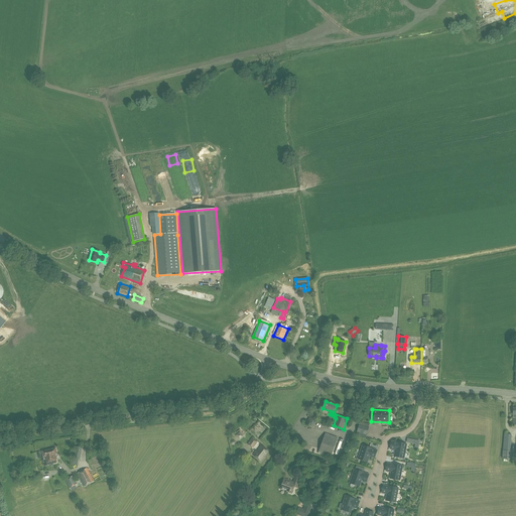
[(306,423),(313,426),(316,416),(310,414),(306,423)]
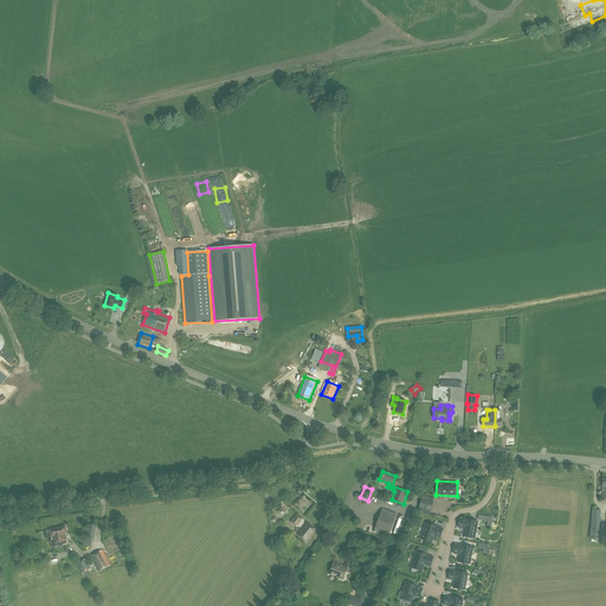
[(431,510),(433,502),(421,498),(419,508),(431,510)]
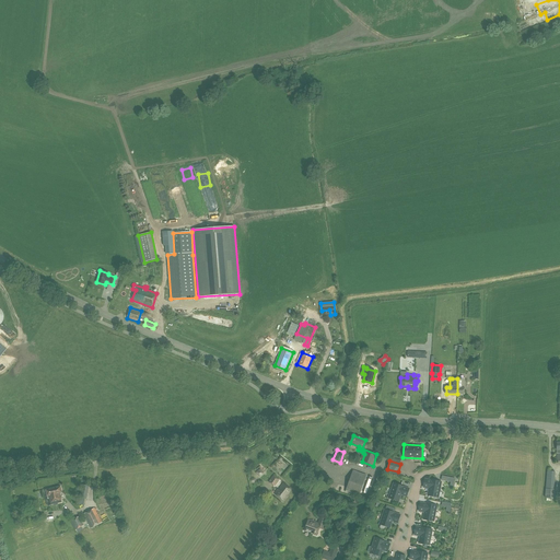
[(255,471),(260,477),(266,471),(260,466),(255,471)]
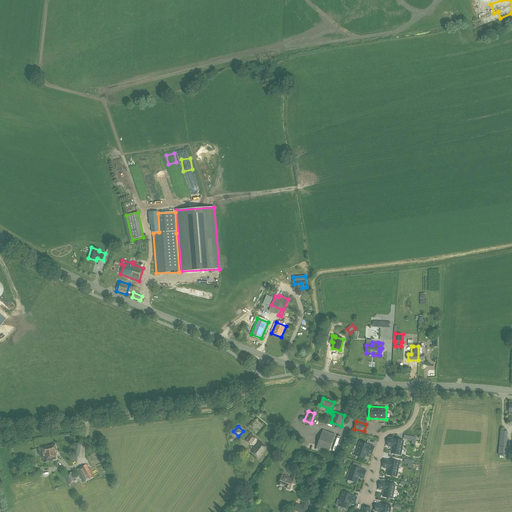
[(316,450),(328,454),(335,435),(323,430),(316,450)]
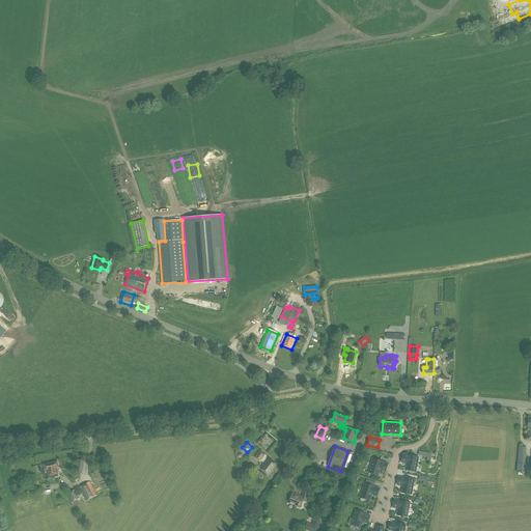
[(516,475),(524,476),(525,473),(526,473),(527,464),(524,464),(525,447),(519,447),(516,475)]
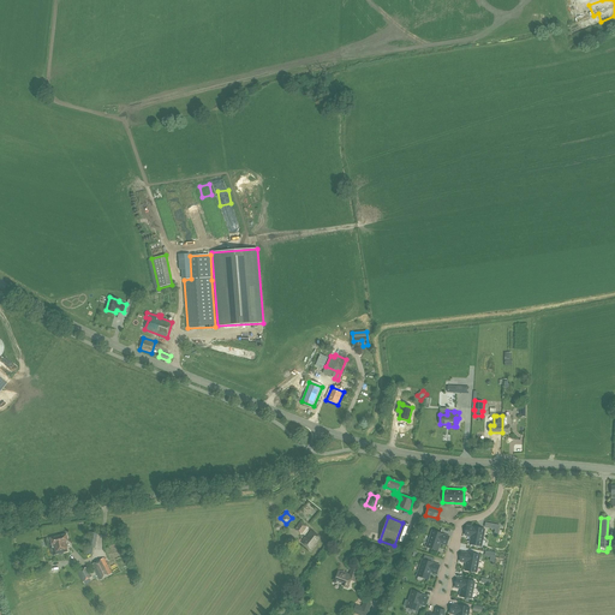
[(296,530),(302,535),(308,526),(300,521),(296,530)]
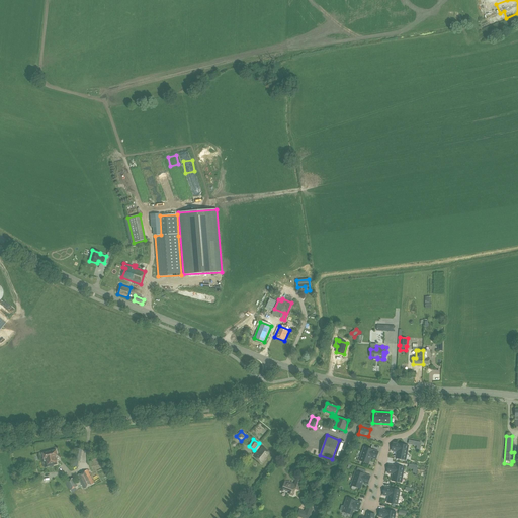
[(392,450),(397,451),(396,458),(406,460),(408,446),(399,444),(394,443),(392,450)]
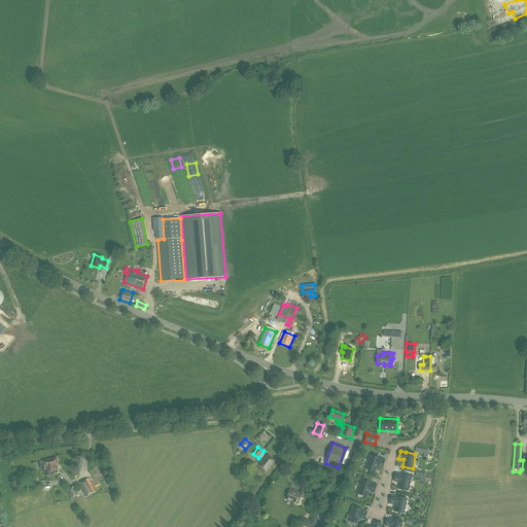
[(258,464),(266,470),(274,461),(267,455),(262,460),(261,460),(258,464)]
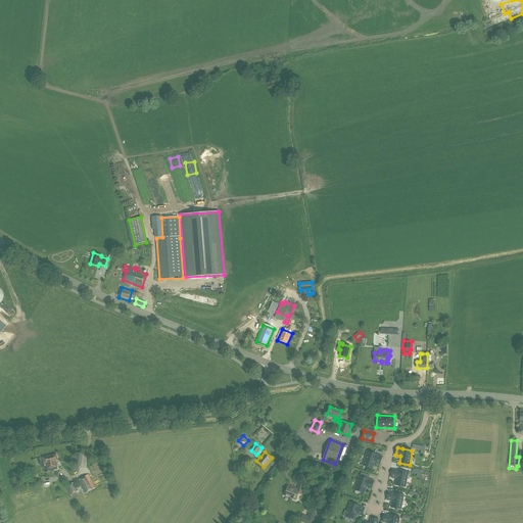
[(377,455),(368,452),(363,465),(373,468),(375,462),(380,464),(382,457),(377,455)]
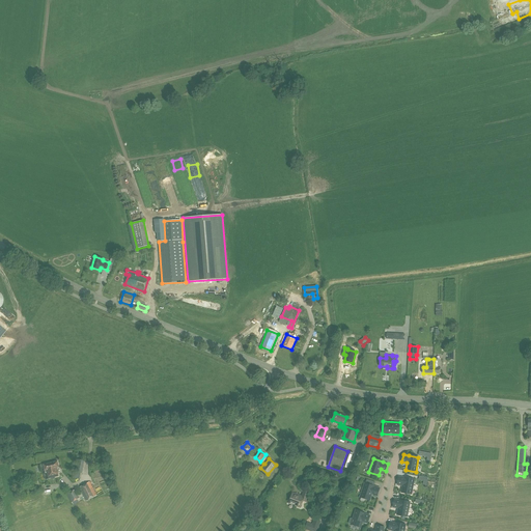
[(43,471),(46,479),(52,478),(52,479),(55,479),(55,477),(59,476),(57,468),(59,467),(57,462),(44,465),(45,471),(43,471)]
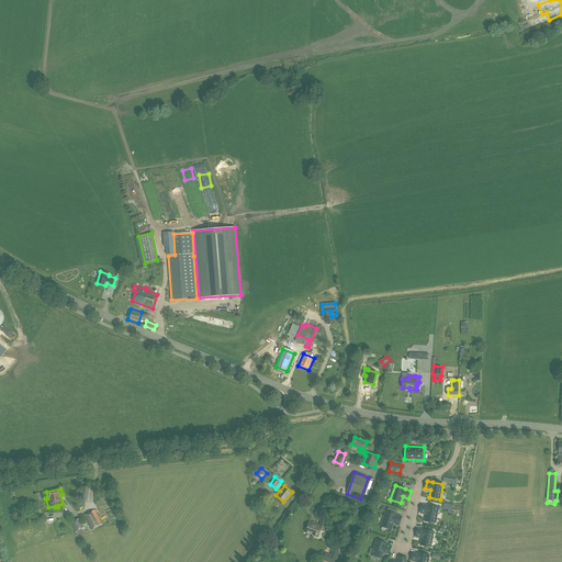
[(81,491),(79,499),(87,501),(88,492),(81,491)]
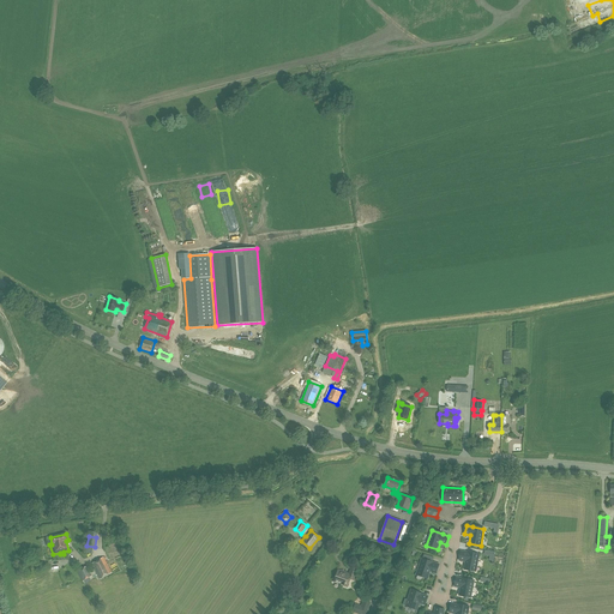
[(461,552),(459,561),(465,563),(464,567),(476,570),(480,554),(461,552)]
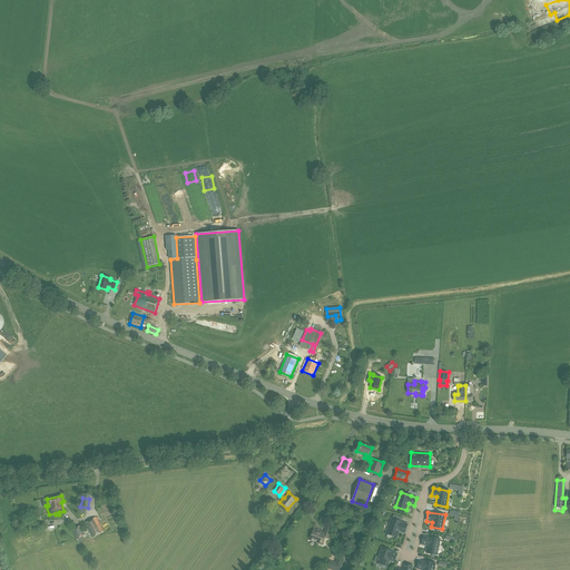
[(392,519),(386,533),(396,537),(400,530),(404,532),(408,524),(402,522),(401,522),(403,518),(394,514),(392,519)]
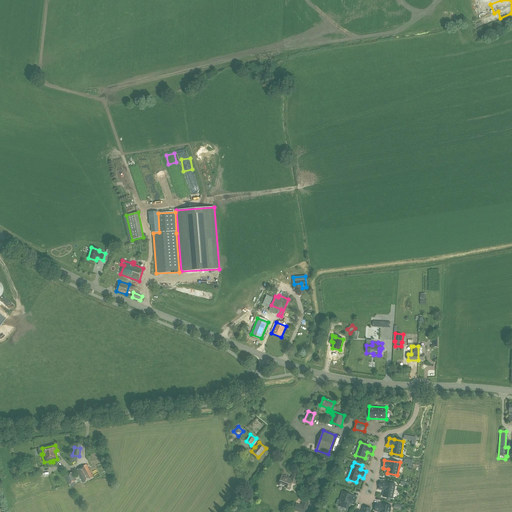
[(76,470),(83,483),(93,478),(86,465),(76,470)]
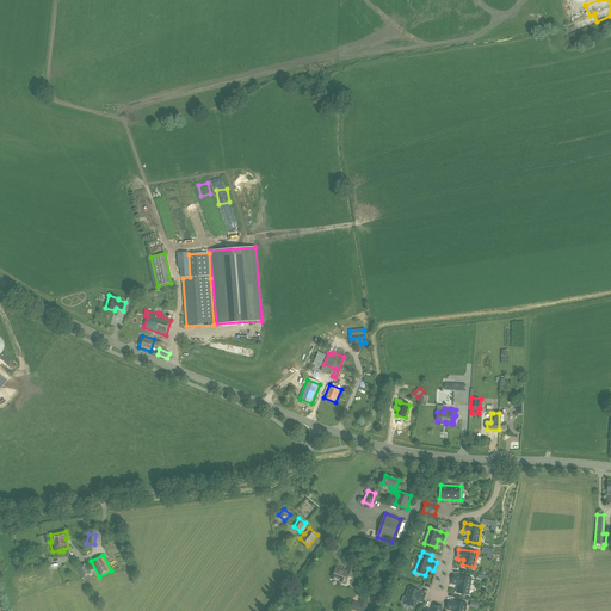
[(76,568),(82,579),(92,573),(86,563),(76,568)]
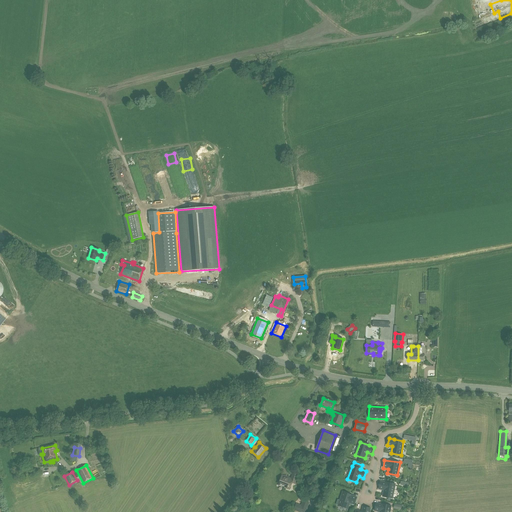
[(286,488),(290,489),(292,483),(295,484),(299,474),(293,472),(291,479),(282,475),(279,483),(287,486),(286,488)]
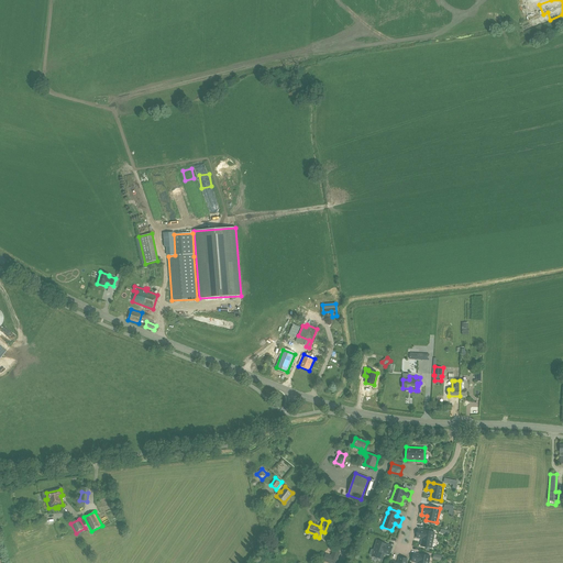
[(420,545),(431,548),(434,532),(418,529),(417,537),(422,538),(420,545)]
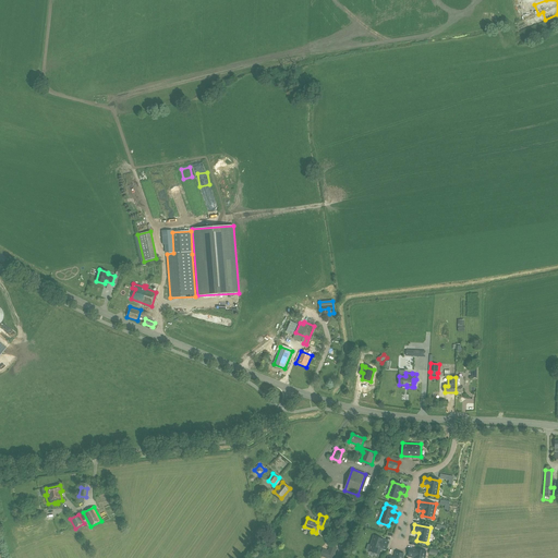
[(386,549),(389,542),(384,541),(384,540),(374,536),(368,552),(379,555),(381,548),(386,549)]
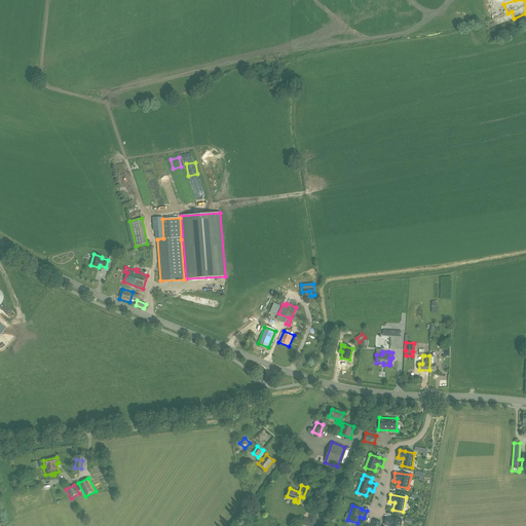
[(302,524),(307,525),(314,525),(318,517),(311,514),(309,519),(304,517),(302,524)]
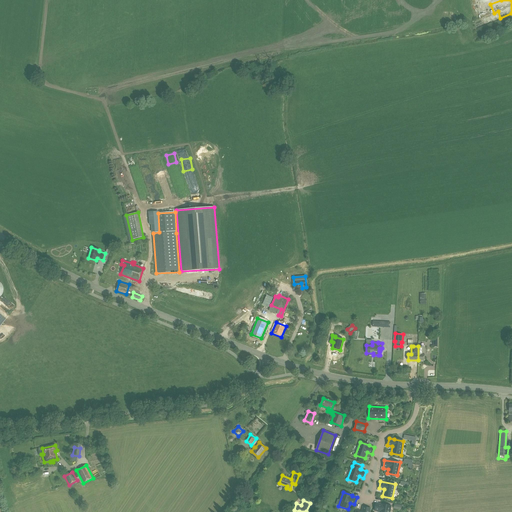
[(379,511),(389,511),(391,506),(376,503),(375,511),(380,511),(379,511)]
